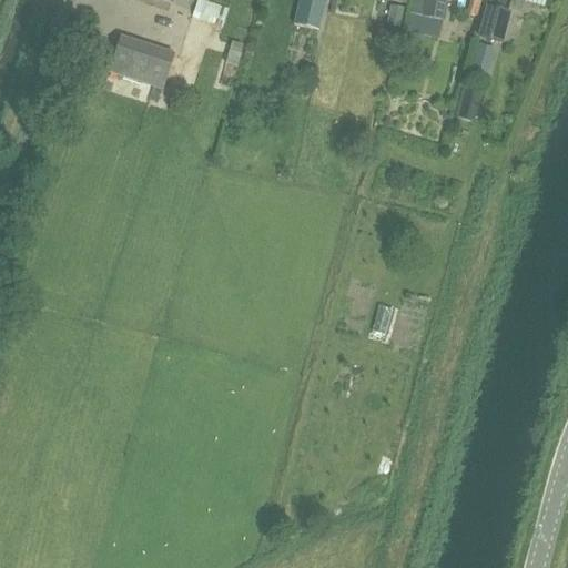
[(229,9),(201,0),(196,0),(192,17),(222,28),(229,9)]
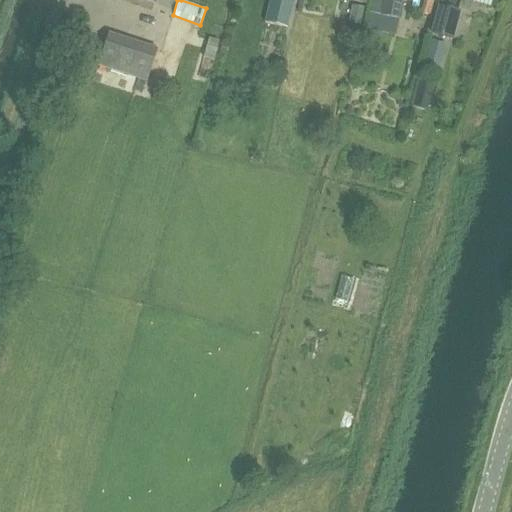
[(268,0),(264,22),(286,26),(290,0),(268,0)]
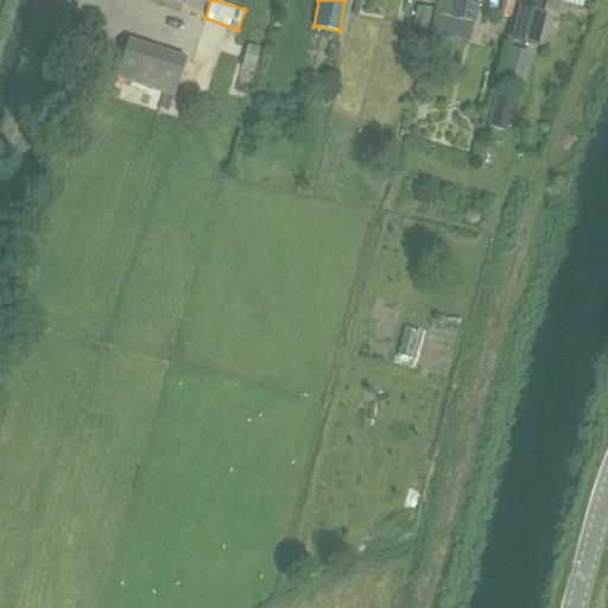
[(477,0),(455,0),(451,18),(473,23),(477,0)]
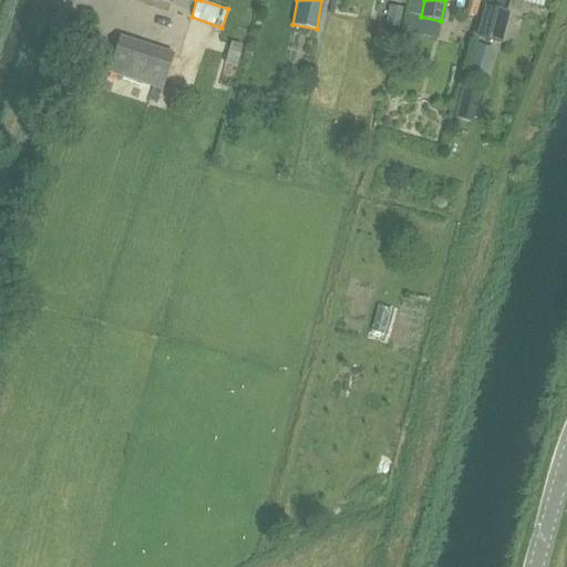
[(476,37),(502,43),(511,12),(485,4),(476,37)]
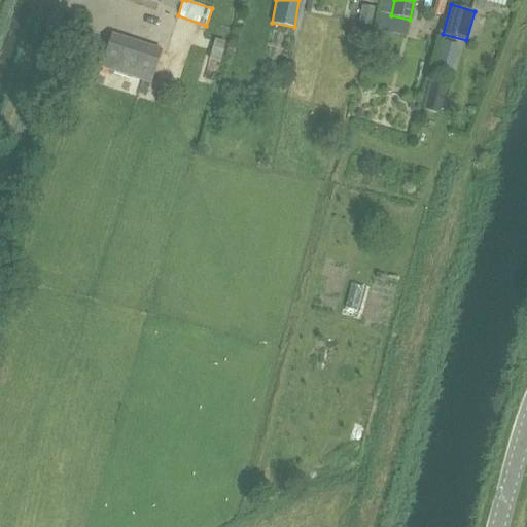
[(358,24),(371,26),(374,8),(362,5),(358,24)]
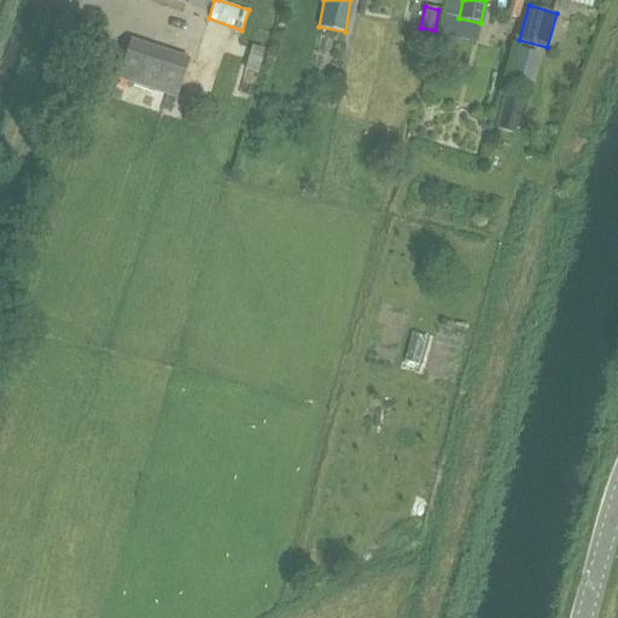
[(258,39),(257,58),(277,59),(278,40),(258,39)]
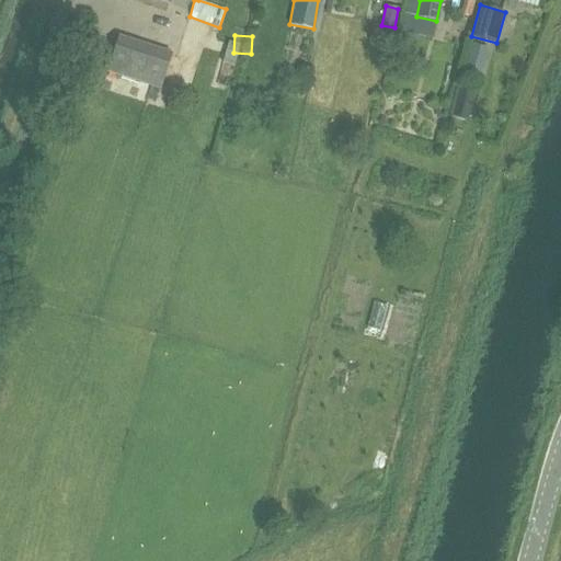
[(107,70),(160,88),(171,54),(118,37),(107,70)]
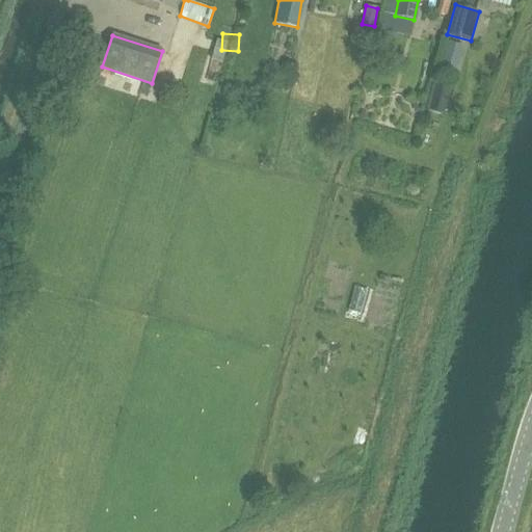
[(442,59),(454,62),(458,45),(447,42),(442,59)]
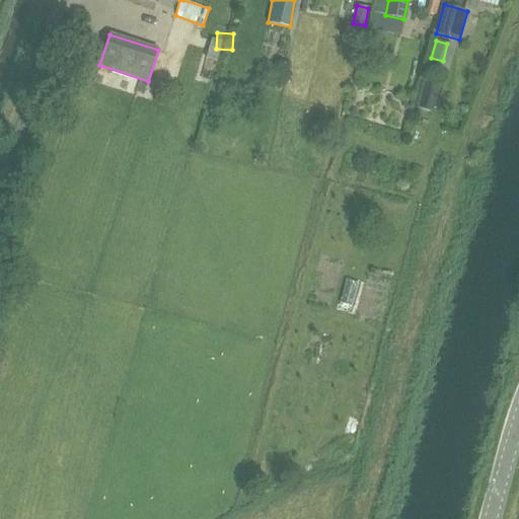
[(220,50),(209,48),(206,58),(217,61),(220,50)]
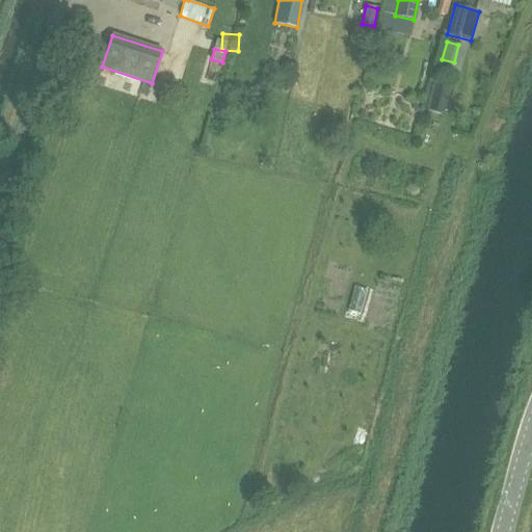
[(434,84),(427,112),(441,115),(448,87),(434,84)]
